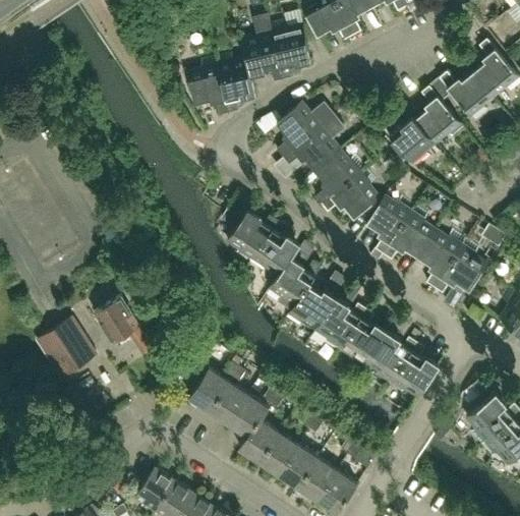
[(352,37),(332,0),(299,0),(297,1),(316,37),(336,26),(343,42),(352,37)]
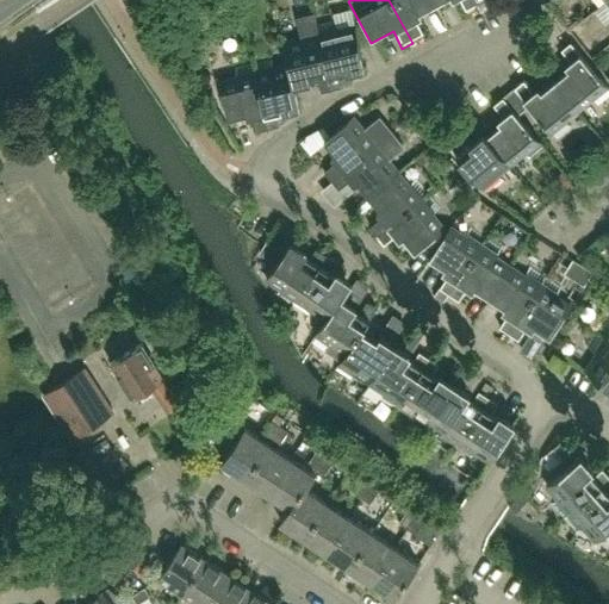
[(434,8),(429,0),(389,0),(412,43),(423,38),(414,20),(434,8)]
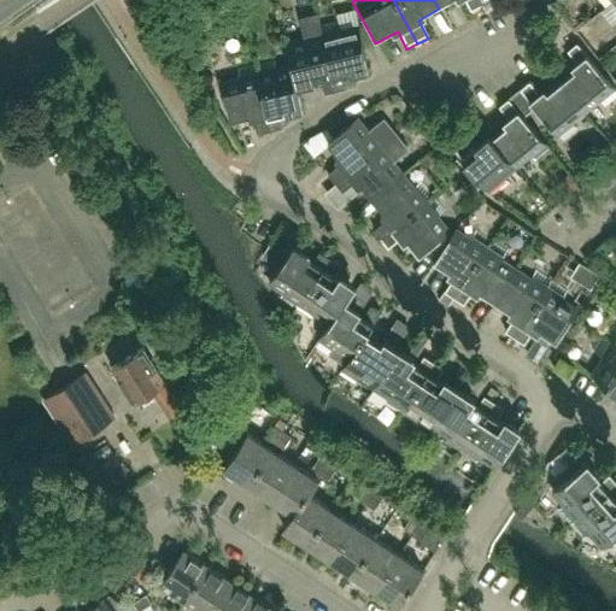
[(481,10),(475,0),(434,0),(439,9),(456,0),(462,0),(470,15),(481,10)]
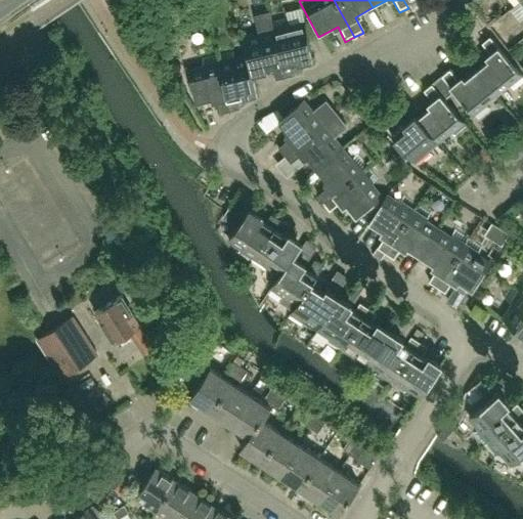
[(417,3),(408,8),(411,14),(421,9),(417,3)]
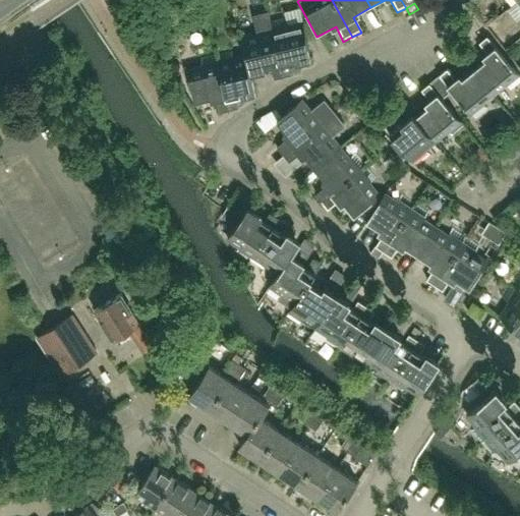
[(283,80),(271,26),(268,15),(252,18),(256,37),(242,41),(246,59),(247,59),(249,71),(250,71),(270,66),(274,82),(283,80)]
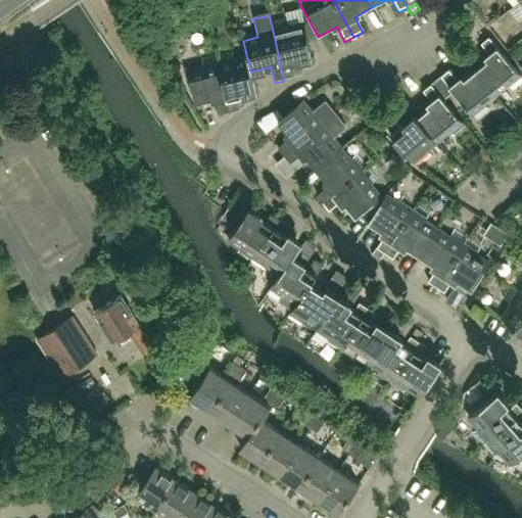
[(311,57),(303,26),(288,30),(286,22),(272,27),(284,81),(294,79),(290,61),(311,57)]
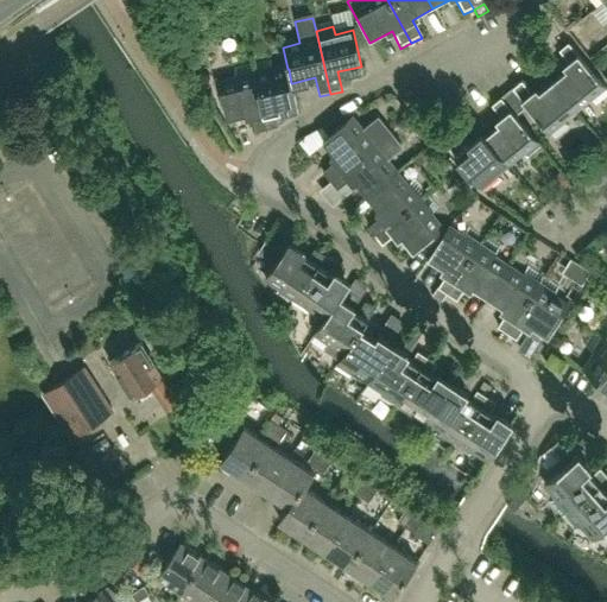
[(606,97),(606,94),(568,46),(558,55),(571,70),(552,84),(576,114),(589,102),(594,108),(606,97)]
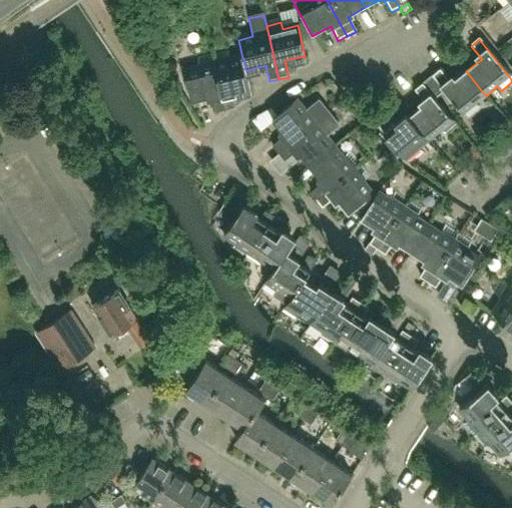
[(250,88),(246,70),(245,70),(243,58),(242,58),(228,62),(227,55),(212,59),(224,112),(234,109),(230,93),(250,88)]
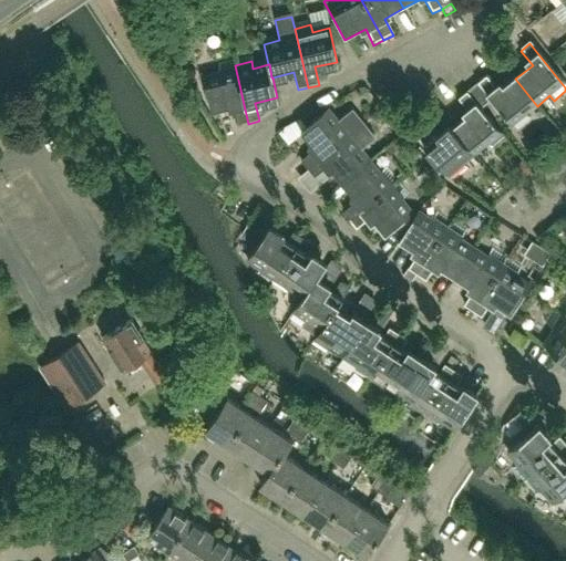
[(248,124),(235,65),(218,69),(220,76),(204,80),(212,114),(234,108),(238,126),(248,124)]
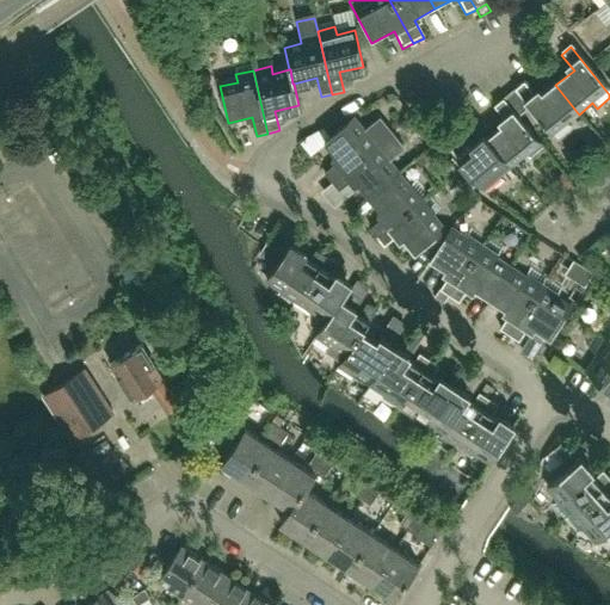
[(579,115),(555,85),(536,100),(524,85),(515,93),(555,143),(570,131),(565,125),(579,115)]
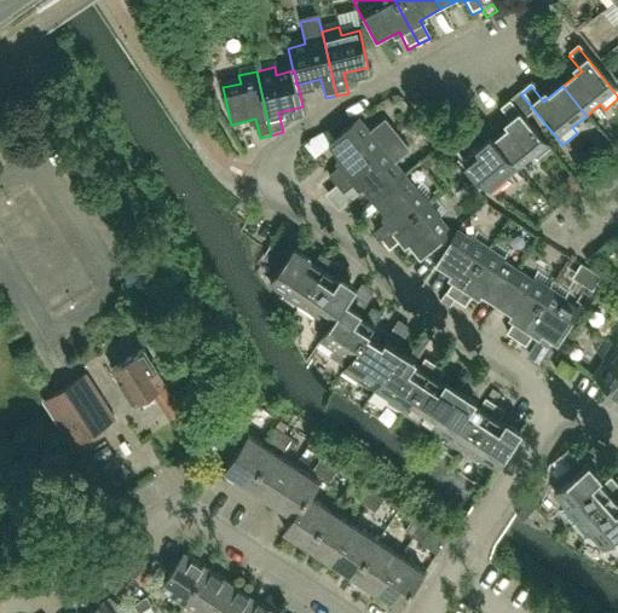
[(552,155),(509,104),(500,111),(513,127),(494,143),(518,172),(531,160),(536,167),(552,155)]
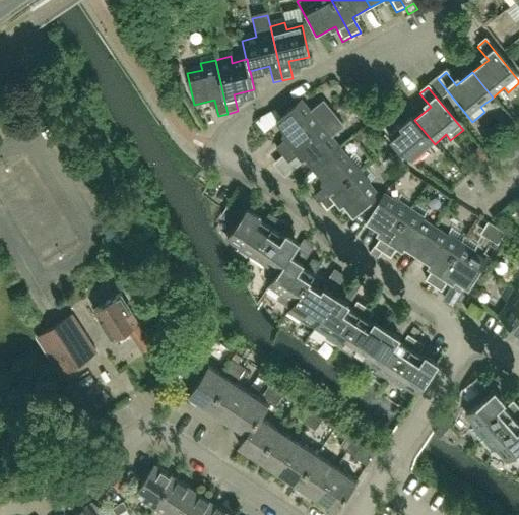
[(281,157),(333,116),(324,104),(310,115),(300,104),(275,123),(288,139),(275,150),(281,157)]
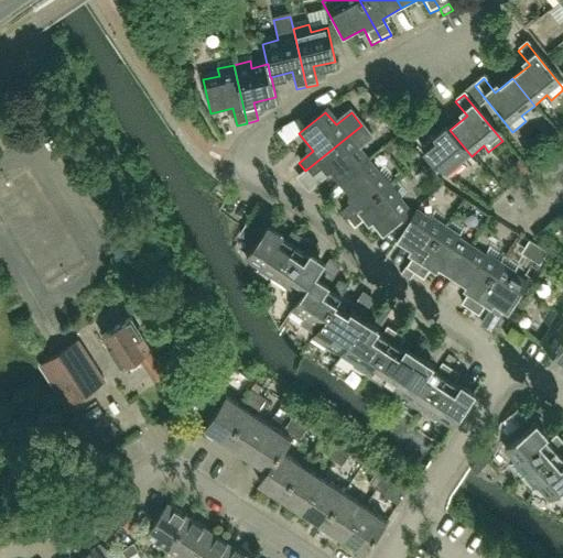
[(367,164),(357,151),(372,139),(361,126),(305,171),(313,179),(326,167),(340,185),(367,164)]
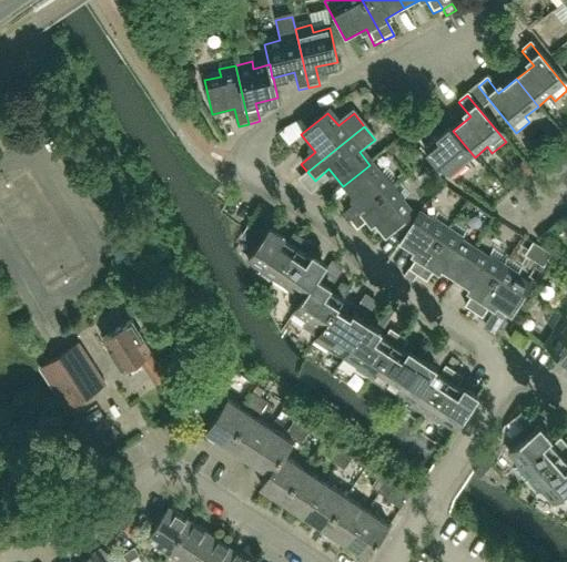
[(475,157),(453,131),(435,144),(424,131),(415,138),(453,184),(466,173),(462,167),(475,157)]
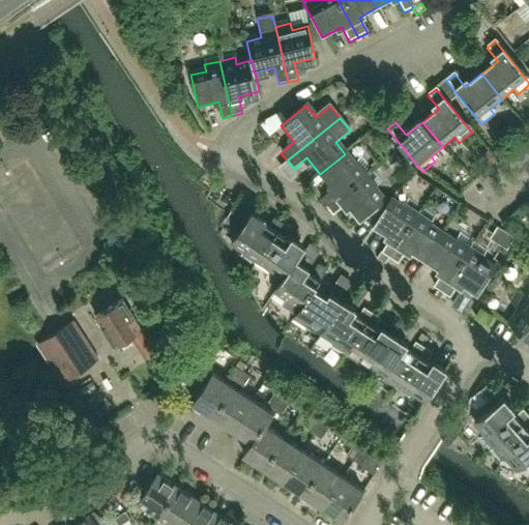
[(326,209),(371,174),(360,162),(355,166),(345,154),(320,174),(333,191),(320,201),(326,209)]
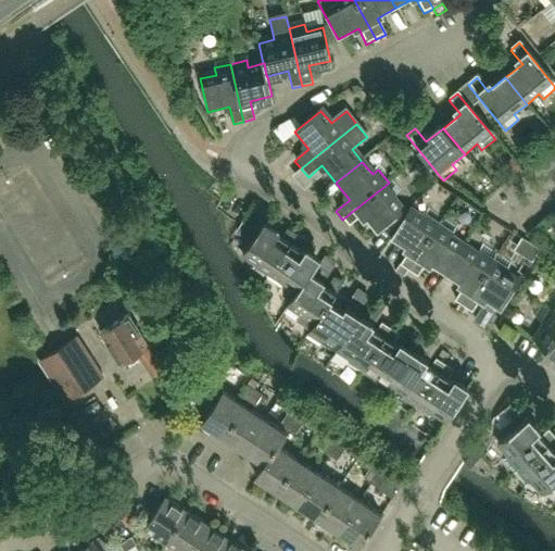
[(403,213),(393,200),(399,195),(389,183),(342,220),(349,227),(363,216),(377,234),(403,213)]
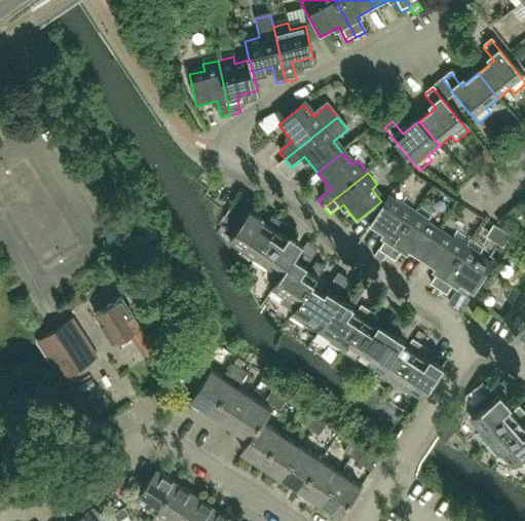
[(386,258),(417,211),(404,202),(401,209),(387,200),(370,226),(387,238),(378,253),(386,258)]
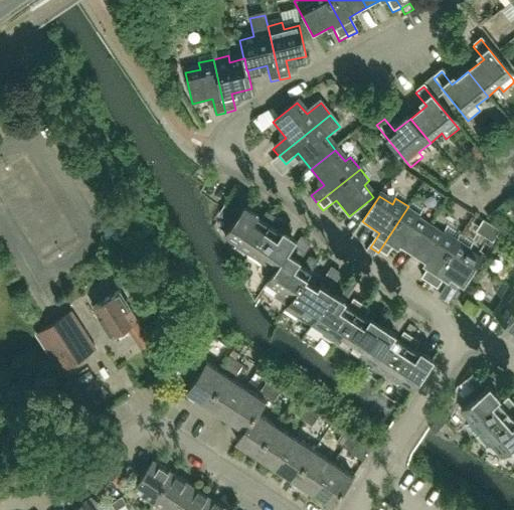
[(412,256),(430,229),(417,220),(421,215),(408,206),(378,252),(386,258),(395,243),(412,256)]
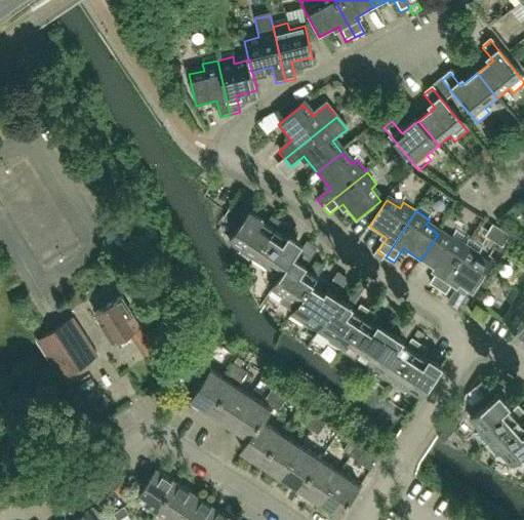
[(250,268),(279,224),(271,218),(264,230),(246,217),(229,244),(241,253),(237,258),(250,268)]
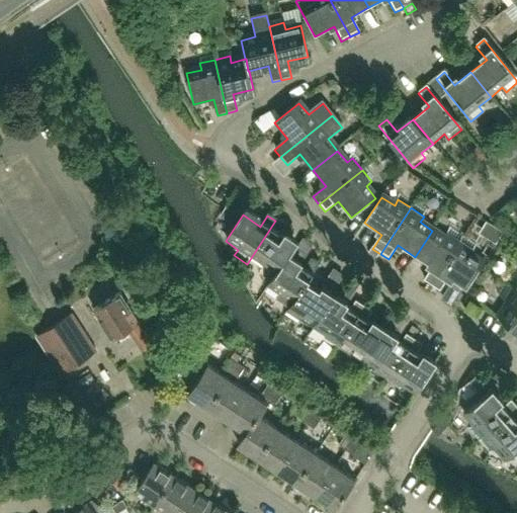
[(285,261),(293,249),(276,237),(283,226),(275,221),(247,264),(260,272),(264,266),(275,274),(276,275),(285,261)]
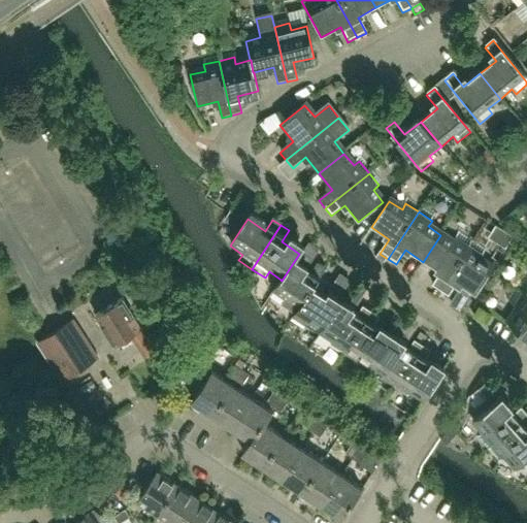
[(439,293),(470,246),(457,237),(454,243),(440,235),(423,262),(440,273),(431,288),(439,293)]
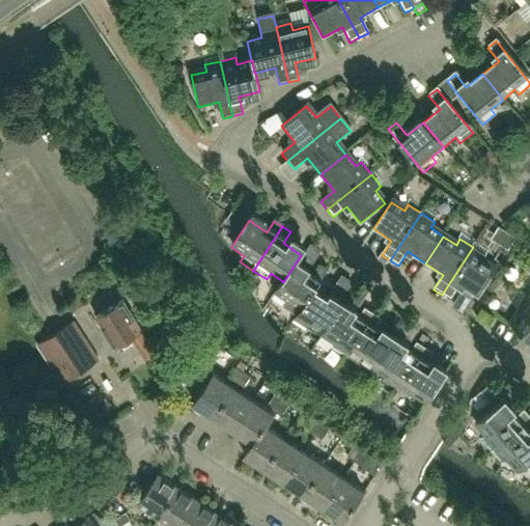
[(478,298),(496,271),(482,261),(486,256),(473,247),(442,295),(450,300),(459,285),(478,298)]
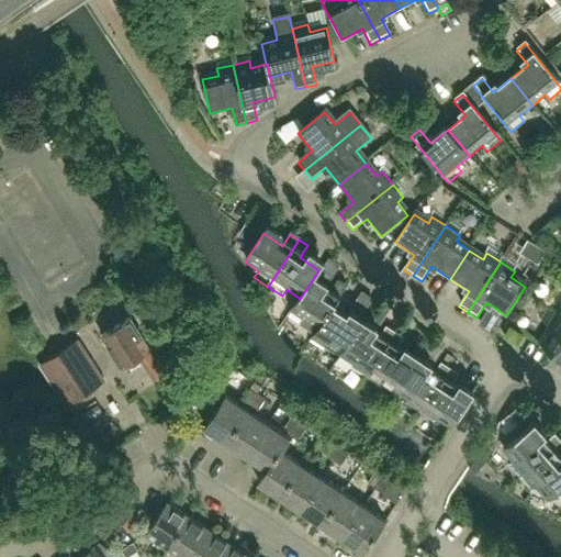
[(404,270),(400,276),(408,281),(413,276),(404,270)]
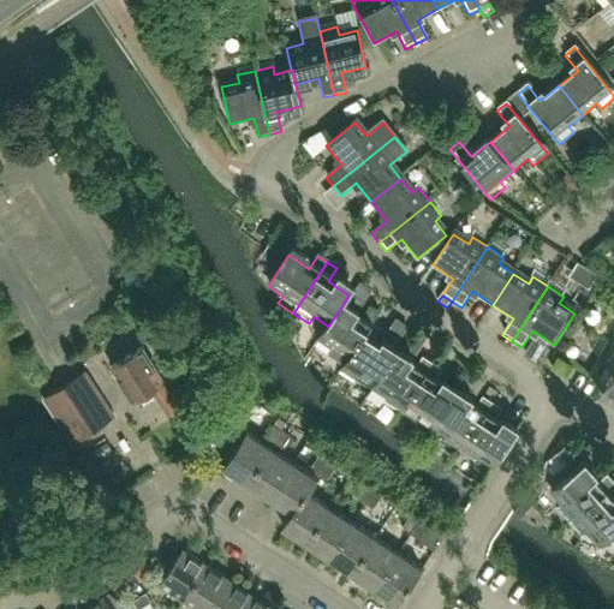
[(344,368),(371,326),(379,317),(368,310),(359,323),(339,310),(328,327),(327,326),(317,341),(333,351),(329,358),(344,368)]
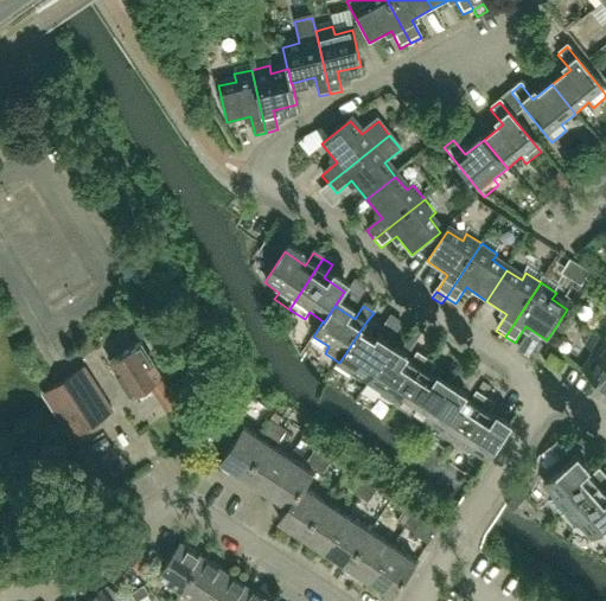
[(368,385),(388,355),(368,341),(376,328),(367,321),(339,363),(333,372),(349,382),(353,376),(368,385)]
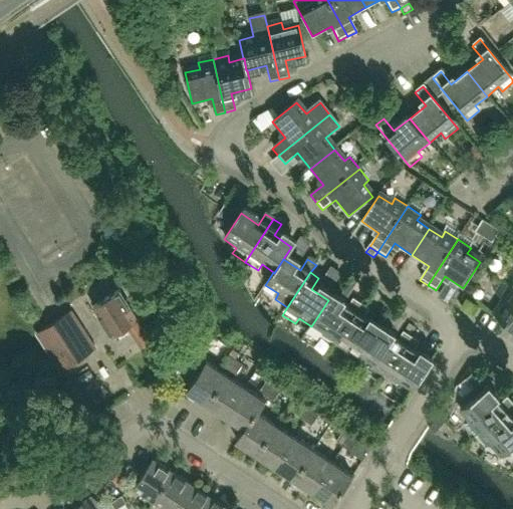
[(512,274),(504,286),(512,292),(512,274)]
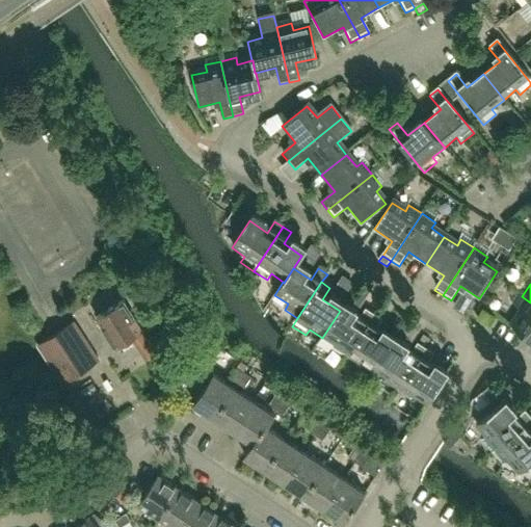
[(530,302),(522,296),(513,310),(519,314),(510,327),(530,340),(530,302)]
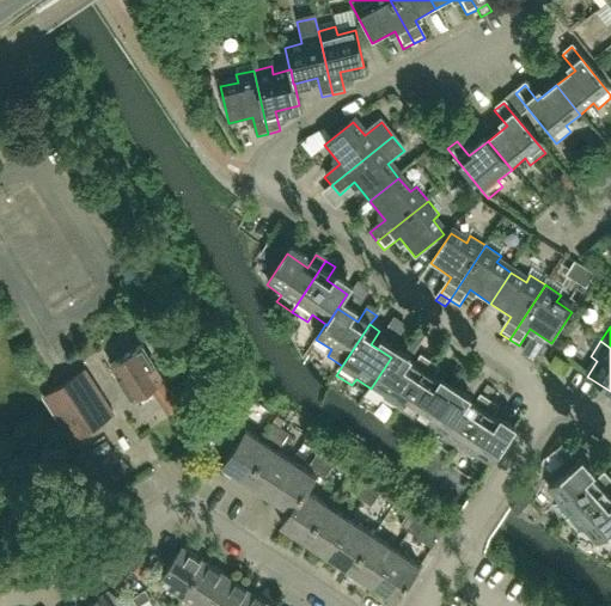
[(178,411),(141,352),(111,371),(133,404),(148,393),(165,420),(178,411)]
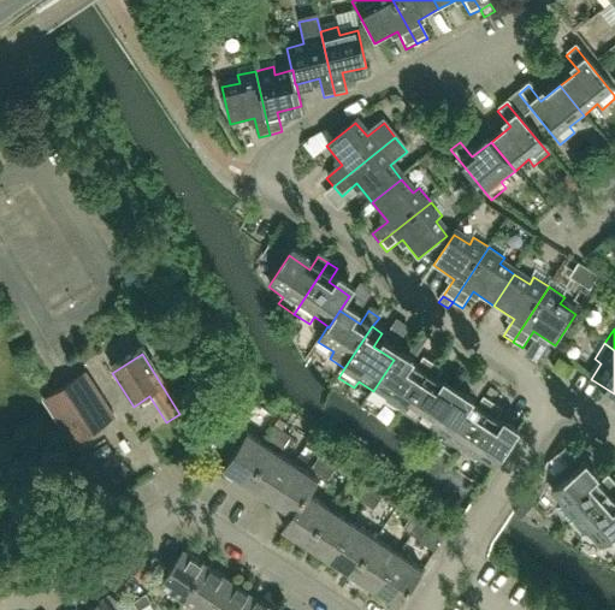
[(398,418),(432,366),(423,360),(414,373),(394,360),(373,391),(388,401),(384,408),(398,418)]
